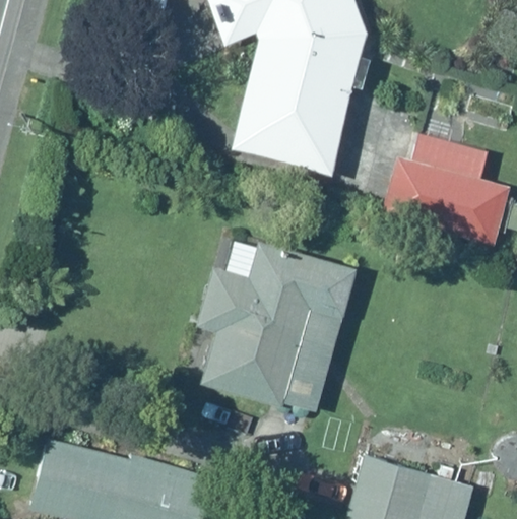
[(260,41),(228,146),(330,176),(367,35),(353,0),(206,0),(223,47),(256,35),(260,41)]
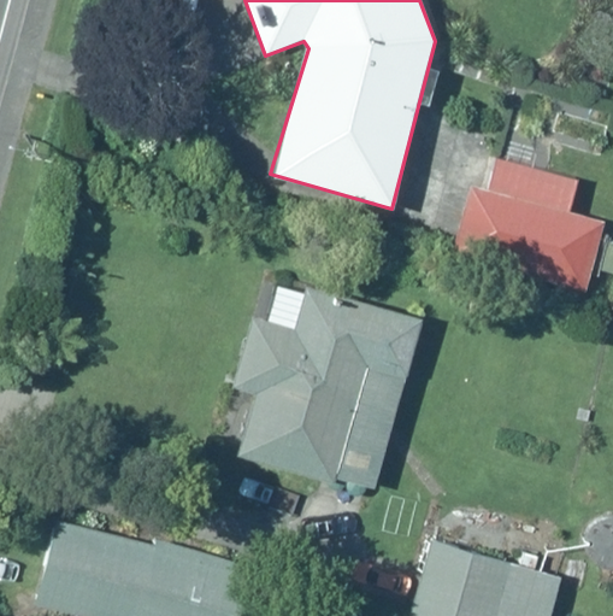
[(494,150),(487,186),(470,187),(455,256),(588,289),(601,221),(570,211),(579,174),(494,150)]
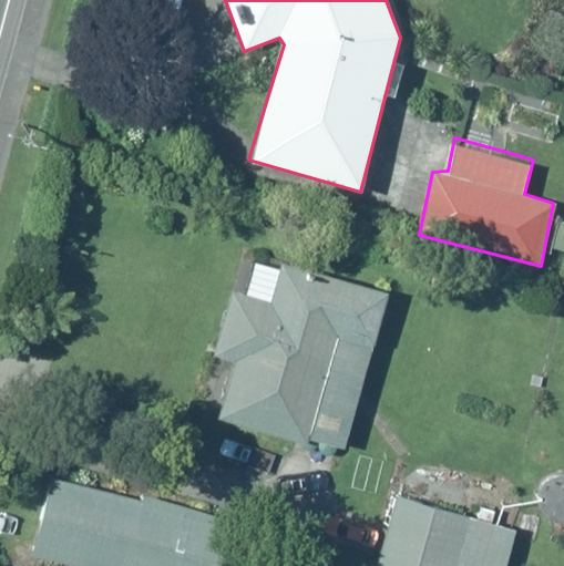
[(385,290),(277,261),(268,297),(231,288),(211,353),(232,359),(216,417),(305,442),(307,436),(338,445),(385,290)]
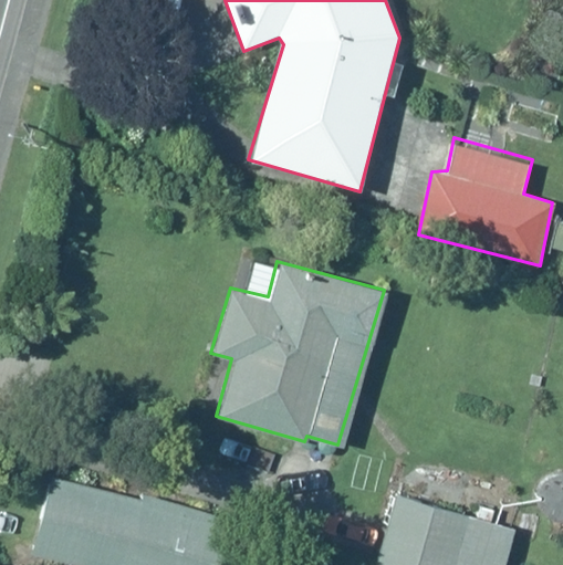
[(562,470),(561,470),(560,470),(559,470),(558,470),(556,471),(555,471),(554,471),(553,471),(552,471),(551,472),(550,472),(549,473),(548,473),(546,474),(545,474),(545,475),(544,475),(544,477),(543,477),(542,478),(541,479),(541,480),(540,480),(540,481),(539,481),(539,482),(539,483),(538,483),(538,484),(538,485),(537,487),(537,488),(537,489),(535,490),(535,491),(535,492),(535,493),(535,494),(535,495),(535,497),(535,498),(535,499),(535,500),(535,501),(537,502),(537,503),(537,504),(538,504),(538,505),(538,506),(539,508),(539,509),(540,510),(541,511),(542,512),(542,513),(543,513),(544,514),(545,515),(546,516),(548,516),(549,516),(549,518),(550,518),(551,518),(551,519),(552,519),(553,519),(554,519),(554,520),(555,520),(556,520),(558,520),(559,520),(560,520),(561,520),(562,520),(562,470)]
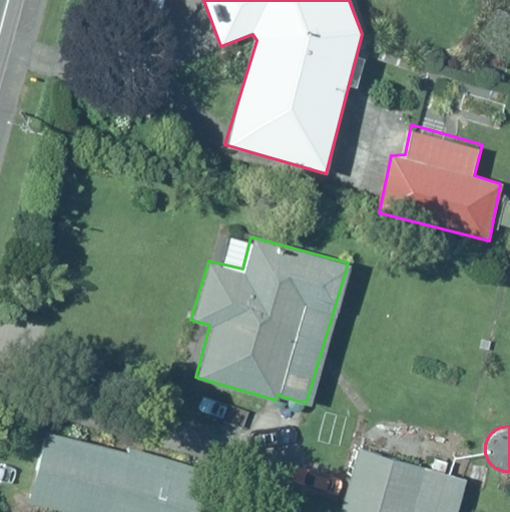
[(204,471),(46,434),(27,502),(62,511),(195,511),(194,511),(204,471)]
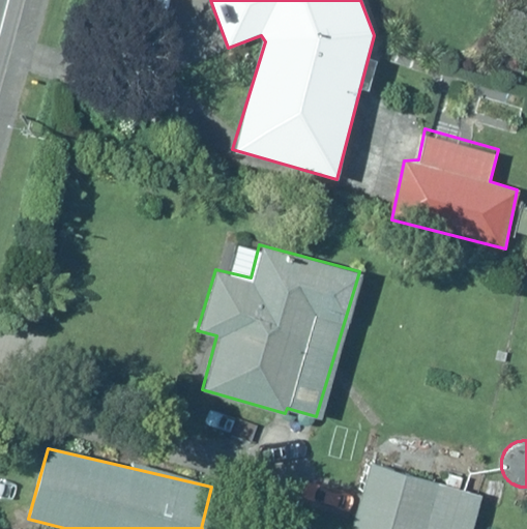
[(472,528),(489,464),(439,450),(431,476),(369,461),(348,528),(472,528)]
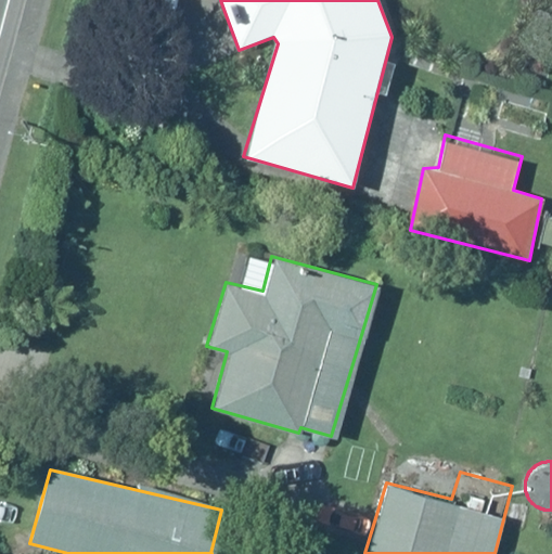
All buildings are outlined.
